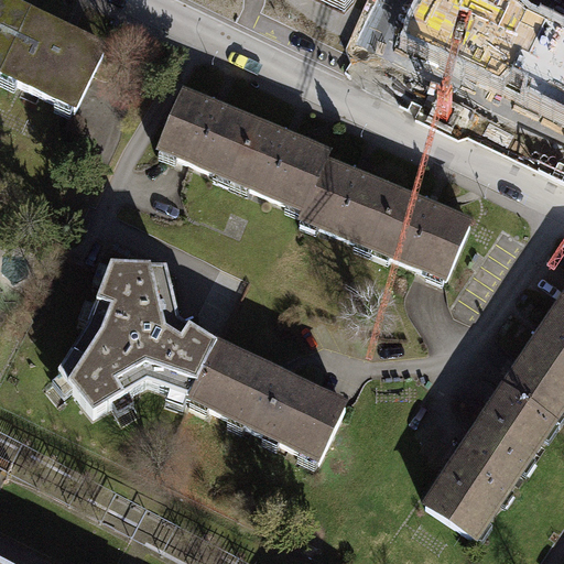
[(425,0),(410,33),(419,36),(420,34),(438,44),(432,57),(486,84),(492,71),(498,73),(496,88),(524,102),(531,90),(534,93),(534,91),(550,98),(543,111),(563,121),(563,40),(559,52),(523,34),(530,21),(520,13),(522,0),(425,0)]
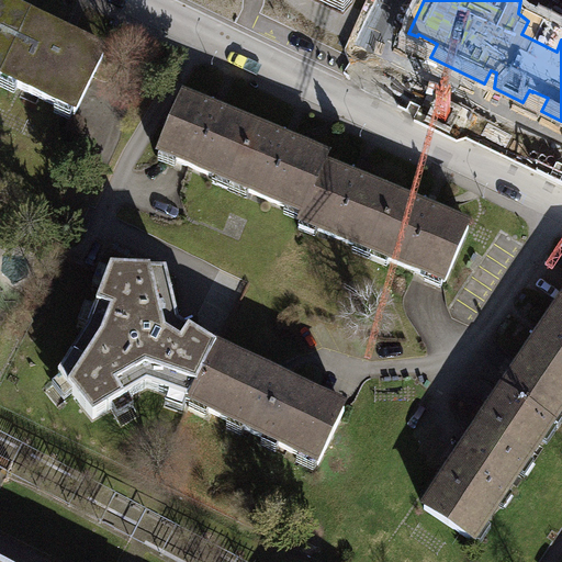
[(99,56),(0,8),(0,80),(70,114),(99,56)]
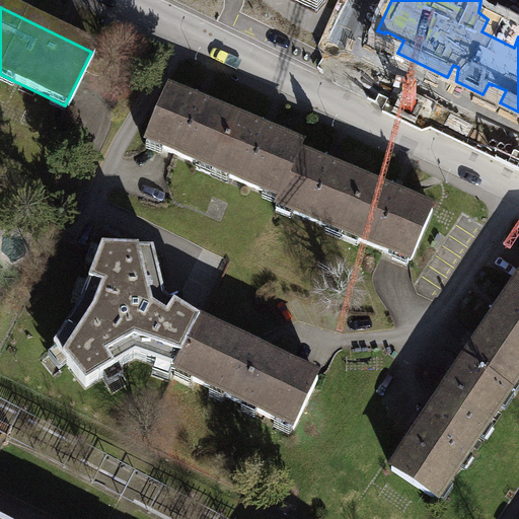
[(236,121),(169,92),(148,143),(215,171),(236,121)]
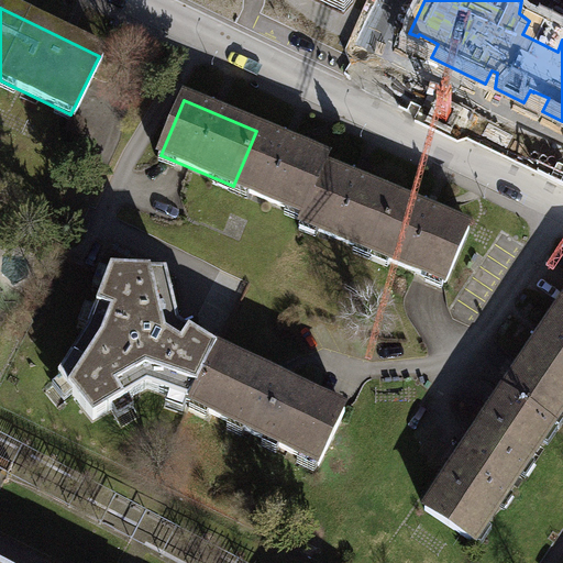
[(329,161),(256,131),(233,186),(305,217),(326,168),(329,161)]
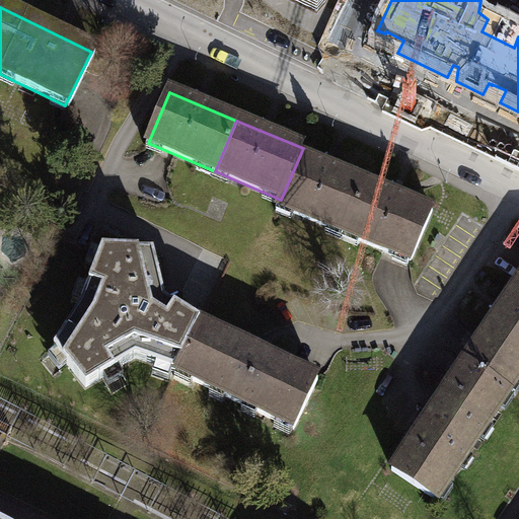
[(366,183),(300,155),(281,200),(278,207),(345,234),(366,183)]
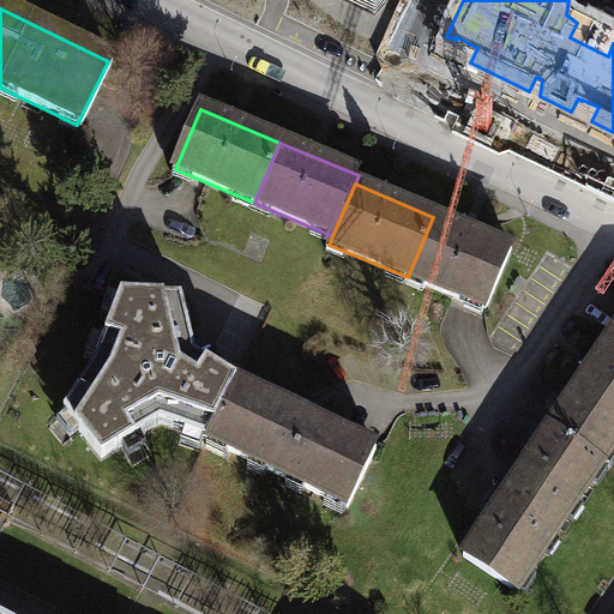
[(512,251),(433,217),(408,277),(487,312),(512,251)]
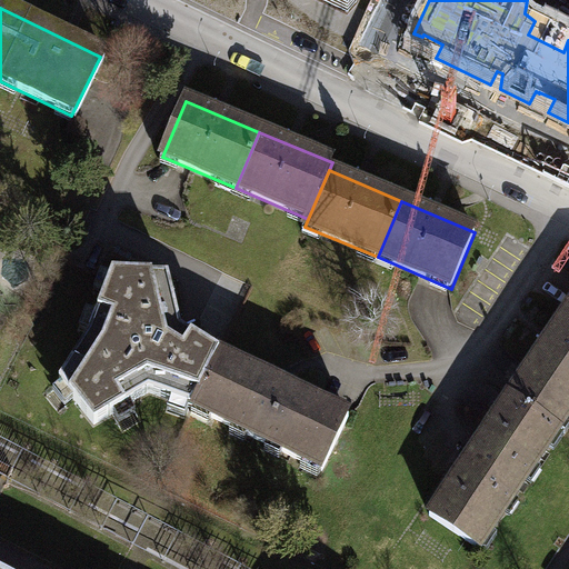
[(149,395),(195,409),(220,355),(181,330),(169,277),(113,277),(90,337),(60,382),(95,426),(149,395)]
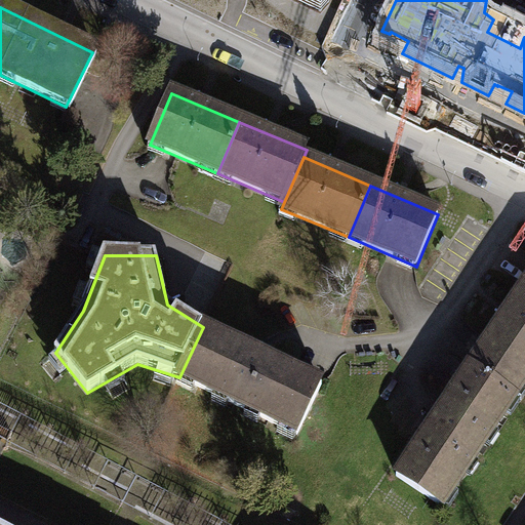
[(524,285),(471,367),(517,398),(524,385),(524,285)]
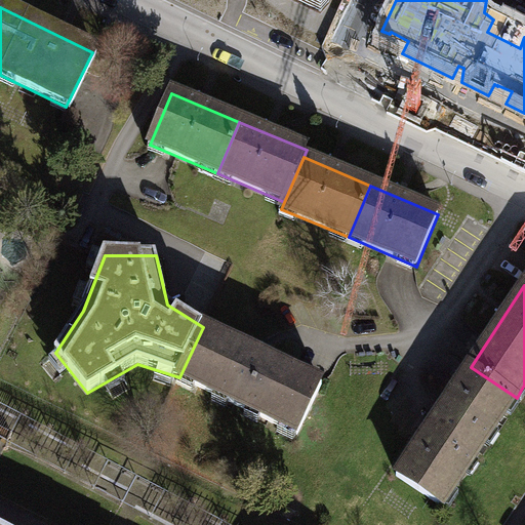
[(322,386),(203,327),(179,377),(298,436),(322,386)]
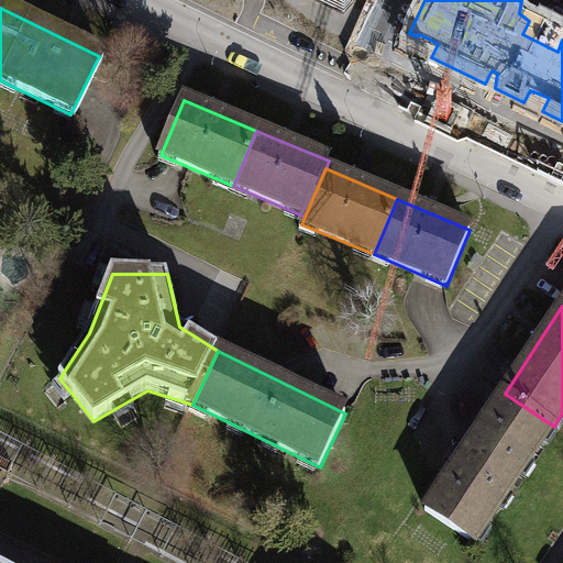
[(505,394),(426,510),(475,543),(554,427),(505,394)]
